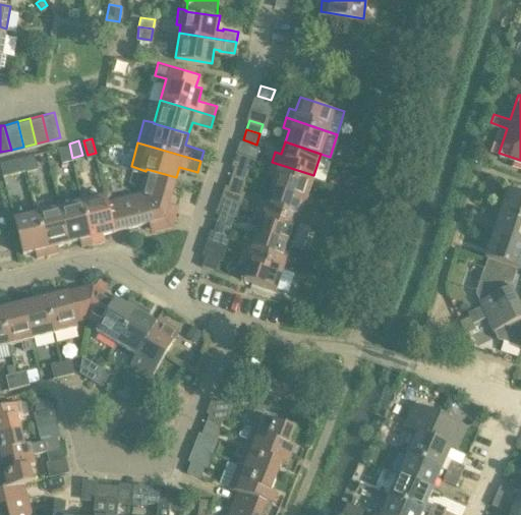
[(72,158),(69,144),(58,147),(62,160),(72,158)]
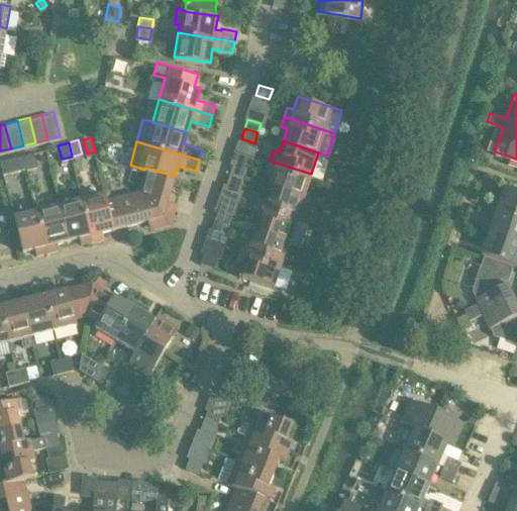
[(23,154),(26,167),(26,168),(37,165),(33,150),(23,154)]
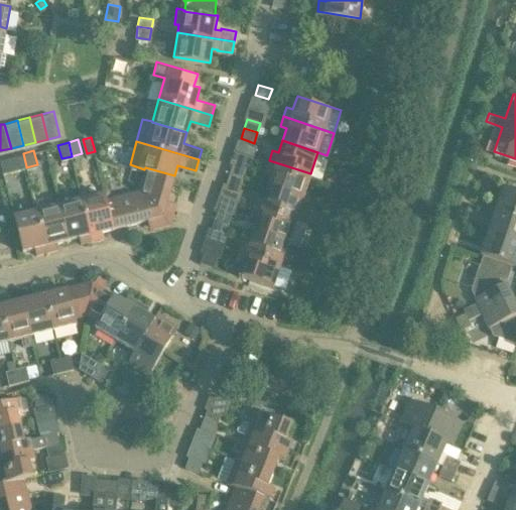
[(26,166),(23,153),(0,158),(3,171),(26,166)]
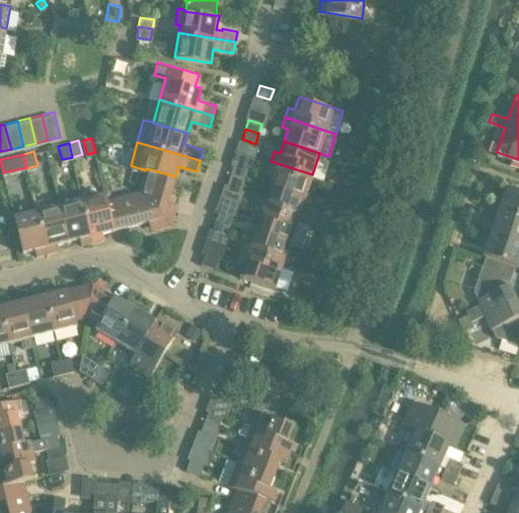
[(365,159),(363,165),(370,167),(373,158),(369,157),(365,159)]
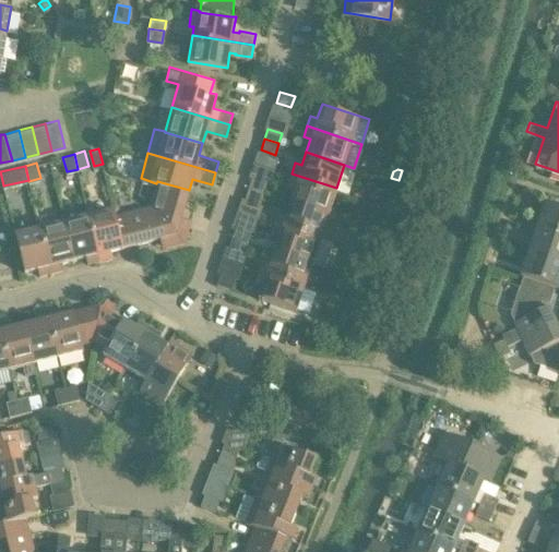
[(336,188),(292,174),(288,183),(295,186),(290,200),(328,213),(336,188)]
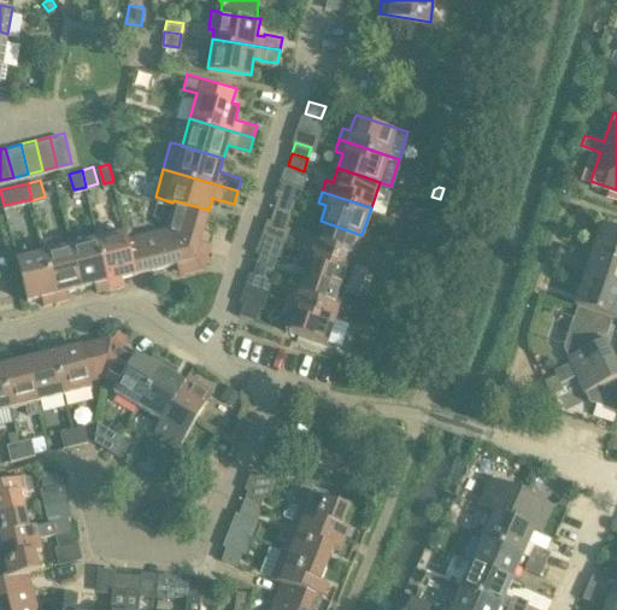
[(278,194),(275,206),(291,211),(294,200),(278,194)]
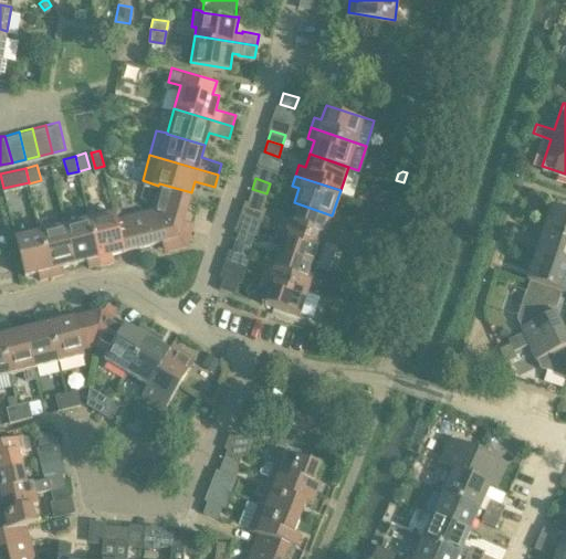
[(158,186),(153,207),(187,243),(192,227),(182,223),(191,192),(159,183),(158,186)]
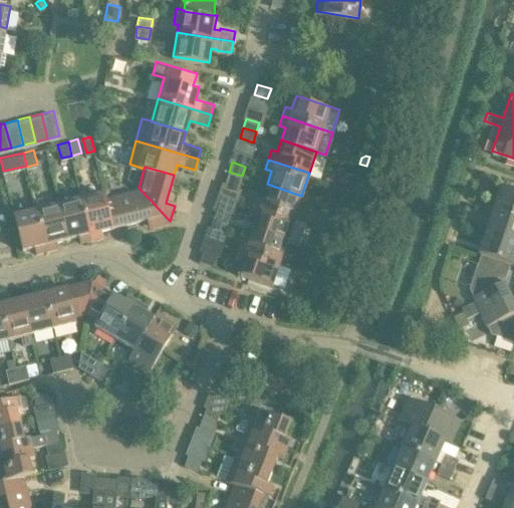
[(242,176),(229,172),(225,182),(239,186),(242,176)]
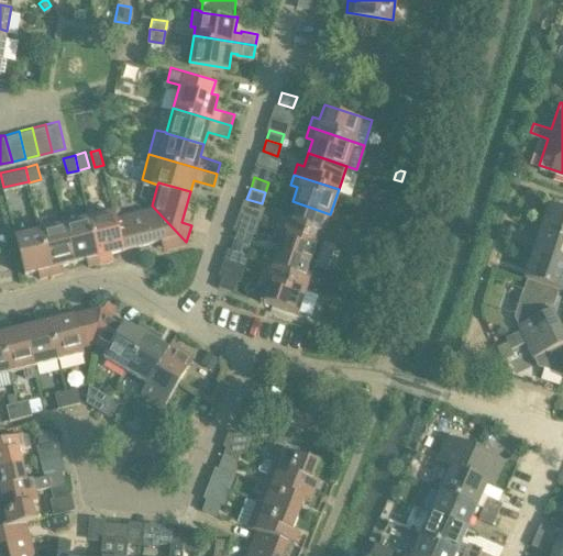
[(330,214),(293,201),(288,214),(282,212),(278,222),(335,242),(342,219),(330,214)]
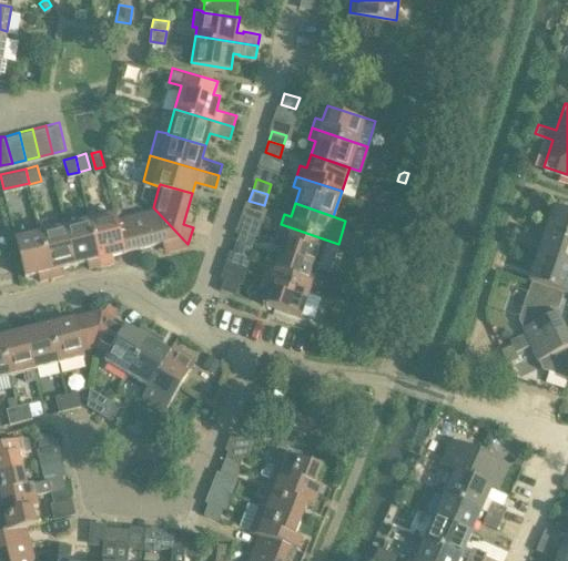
[(546,228),(567,235),(567,207),(554,203),(546,228)]
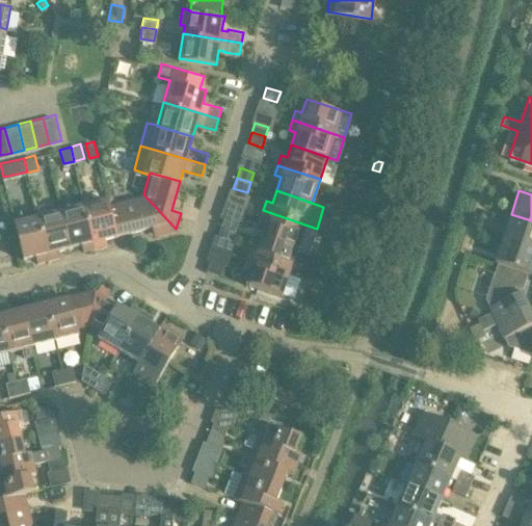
[(143,194),(109,203),(108,204),(115,234),(158,224),(160,233),(176,229),(143,194)]
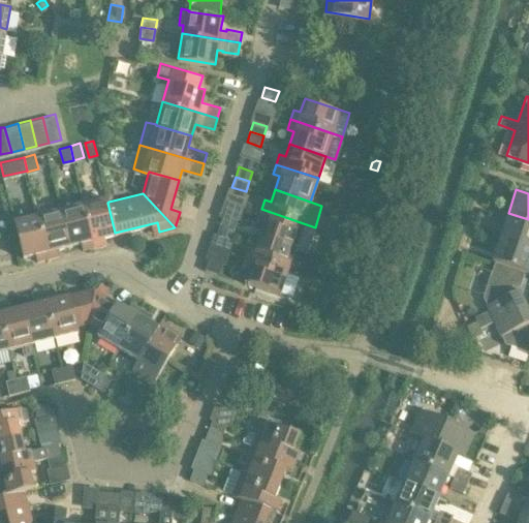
[(107,203),(109,202),(107,196),(85,202),(95,245),(104,242),(103,236),(115,233),(107,203)]
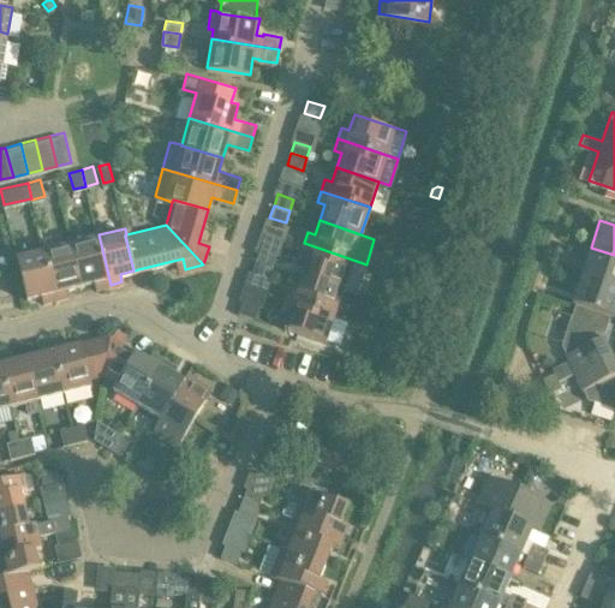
[(99,234),(71,242),(82,284),(96,280),(97,287),(111,285),(99,234)]
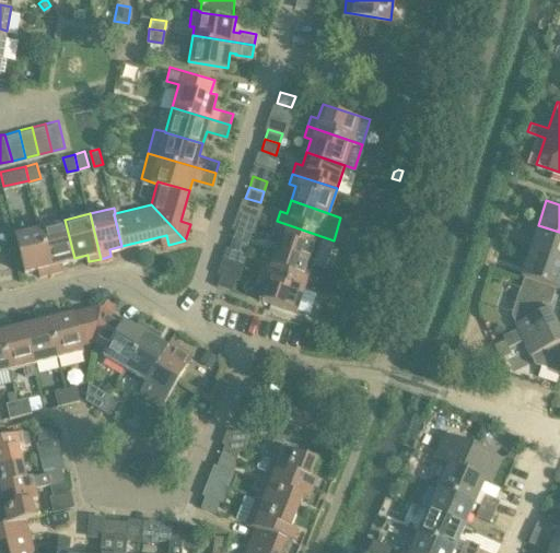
[(74,258),(65,220),(39,225),(51,271),(62,268),(60,261),(74,258)]
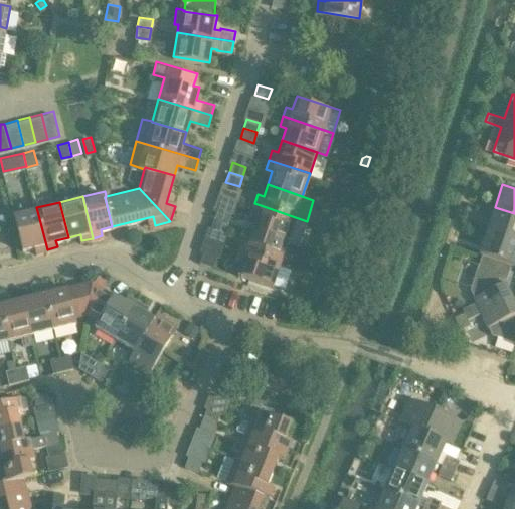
[(307,221),(254,203),(250,213),(256,215),(252,228),(288,239),(299,243),(307,221)]
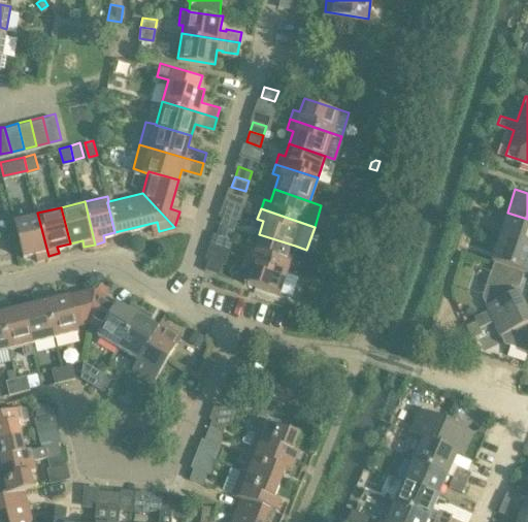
[(220,221),(234,226),(237,216),(224,211),(220,221)]
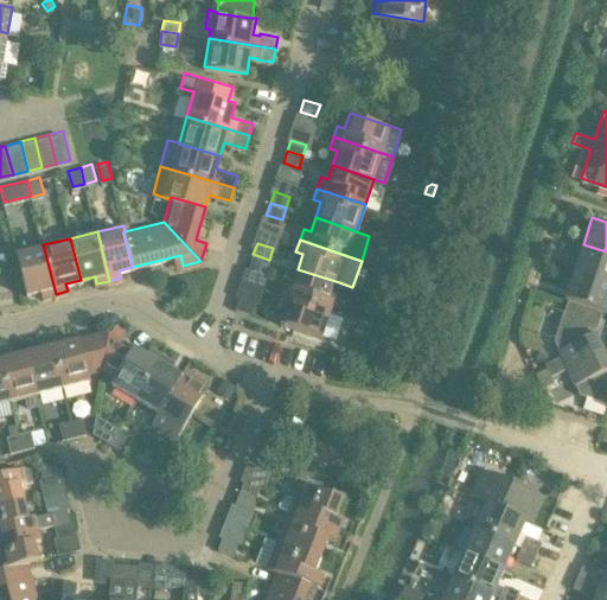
[(56,294),(43,244),(17,251),(26,293),(43,289),(44,297),(56,294)]
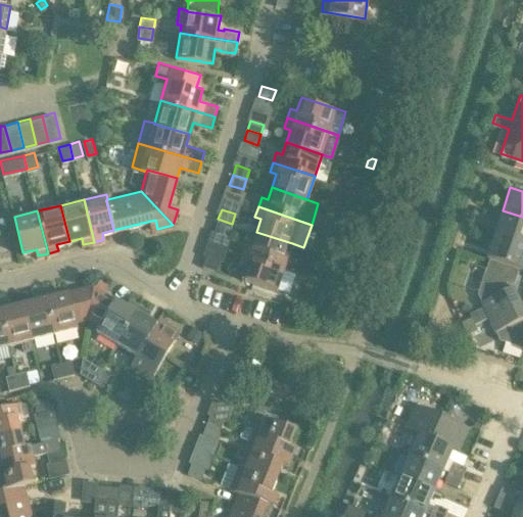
[(522,217),(503,210),(494,232),(522,241),(522,217)]
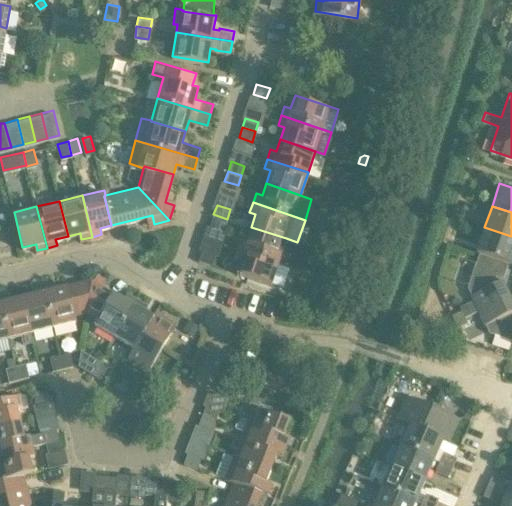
[(227,219),(213,214),(210,224),(223,228),(227,219)]
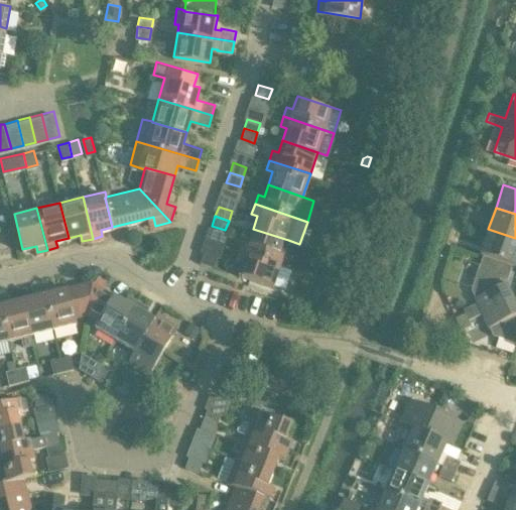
[(243,239),(240,248),(281,262),(288,240),(253,229),(249,241),(243,239)]
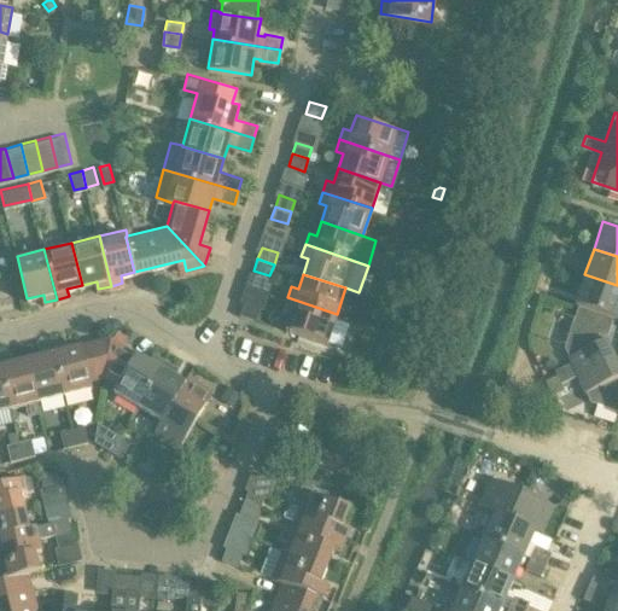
[(617,313),(617,285),(584,274),(576,302),(578,303),(578,302),(613,314),(617,315),(617,313)]
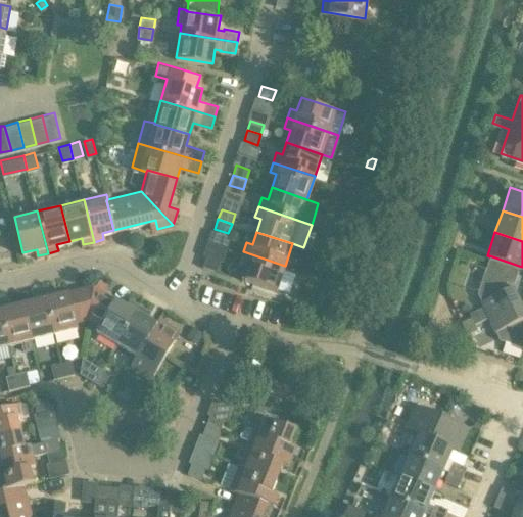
[(285,266),(243,251),(240,262),(246,264),(242,277),(277,288),(285,266)]
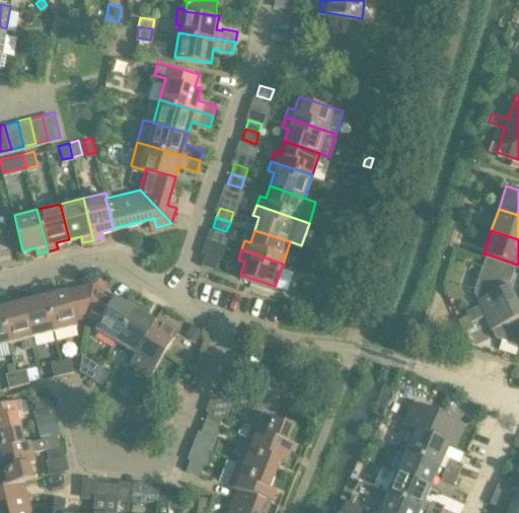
[(219,255),(205,251),(202,262),(215,266),(219,255)]
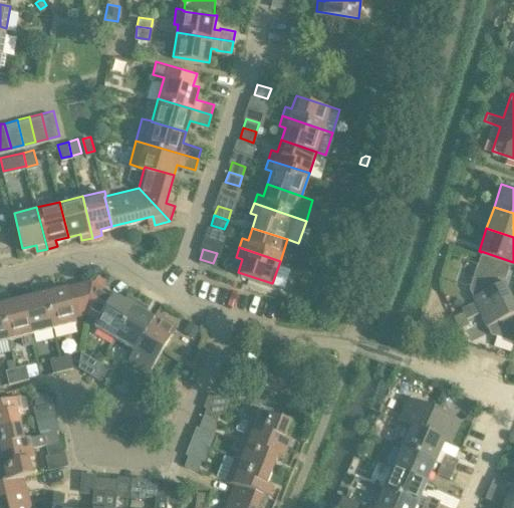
[(481,251),(481,252),(470,286),(491,331),(513,338),(513,301),(504,280),(510,261),(481,251)]
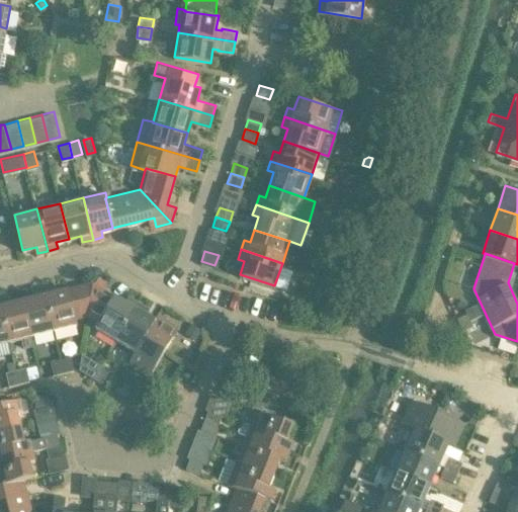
[(323,276),(334,279),(336,273),(325,270),(323,276)]
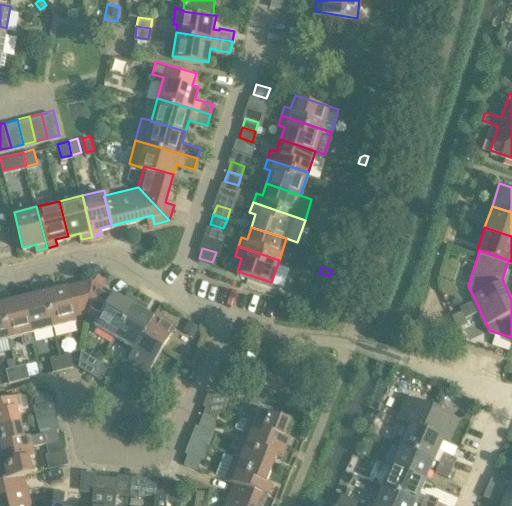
[(86,310),(92,277),(54,287),(53,280),(43,283),(54,324),(76,319),(75,313),(86,310)]
